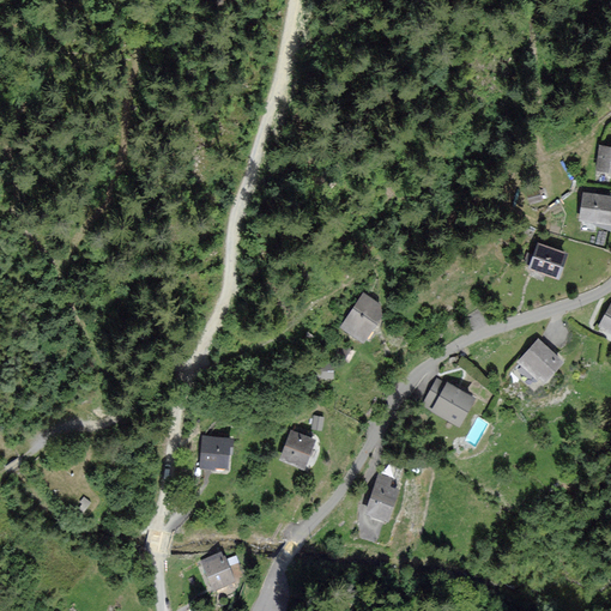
[(610,146),(599,145),(596,167),(610,168),(610,146)]
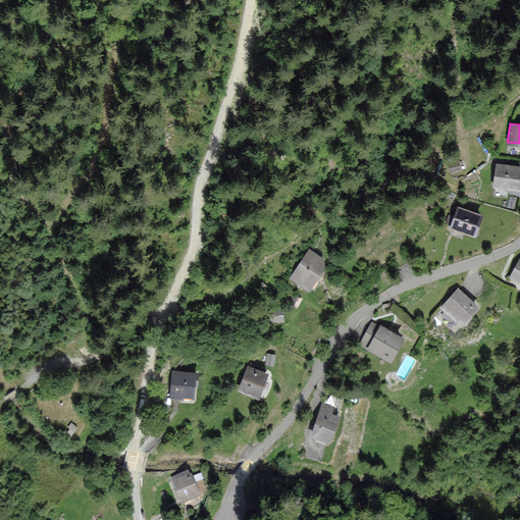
[(519,173),(519,166),(496,163),(492,185),(518,188),(519,173)]
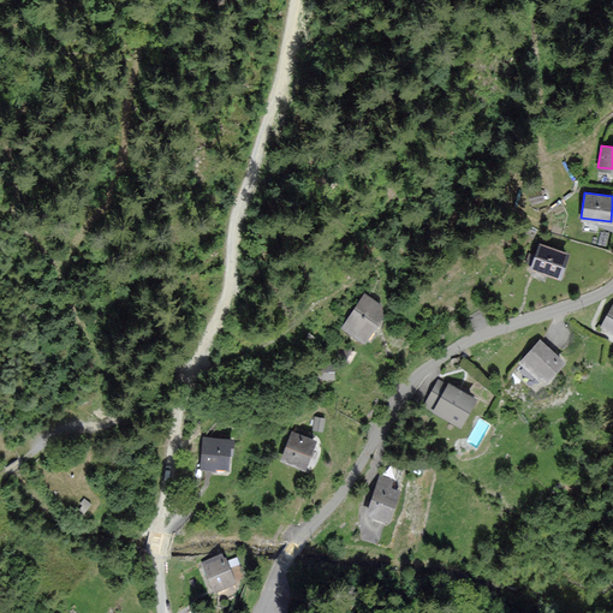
[(566,253),(539,243),(530,266),(559,275),(566,253)]
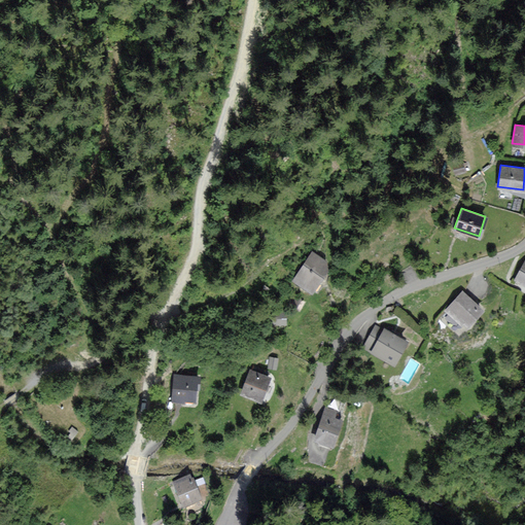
[(327,264),(310,252),(293,279),(310,290),(327,264)]
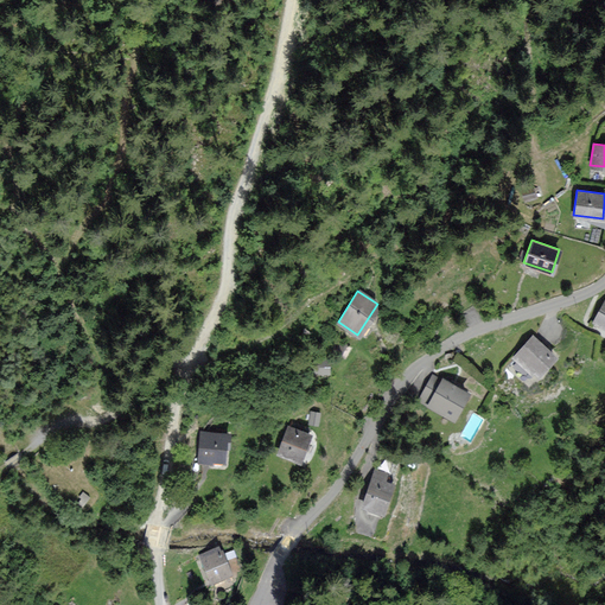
[(604,298),(593,319),(604,325),(604,298)]
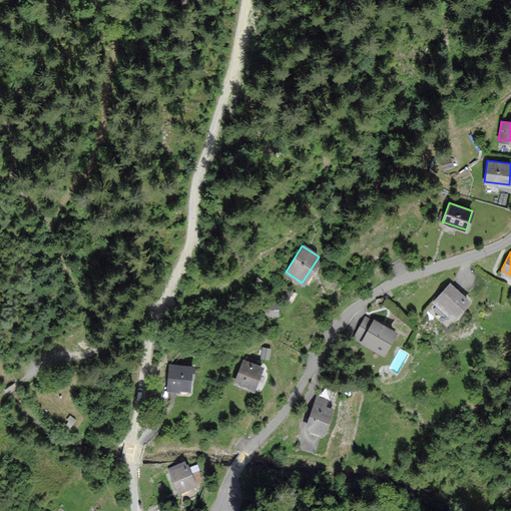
[(468,302),(448,284),(435,299),(454,317),(468,302)]
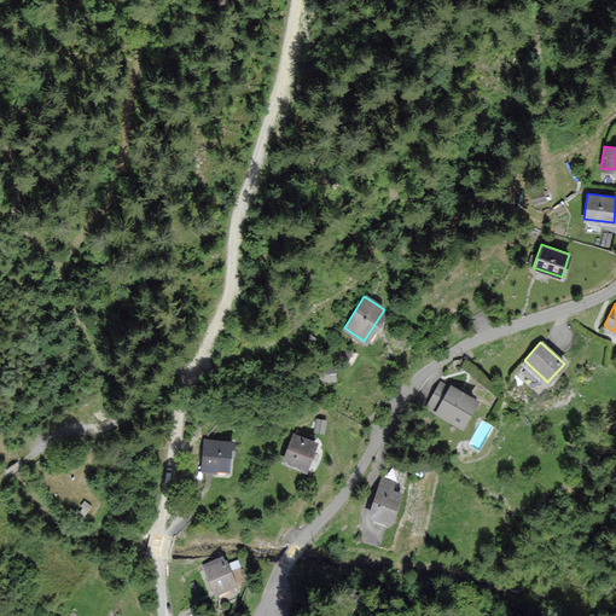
[(474,400),(439,381),(425,405),(460,424),(474,400)]
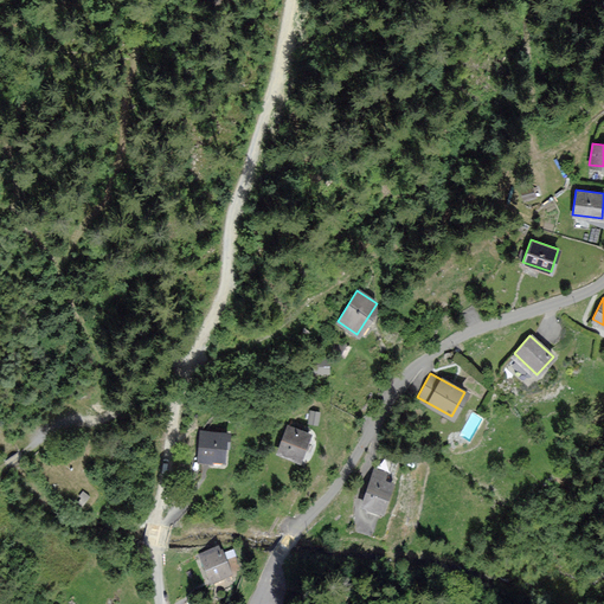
[(317,411),(309,410),(307,421),(315,422),(317,411)]
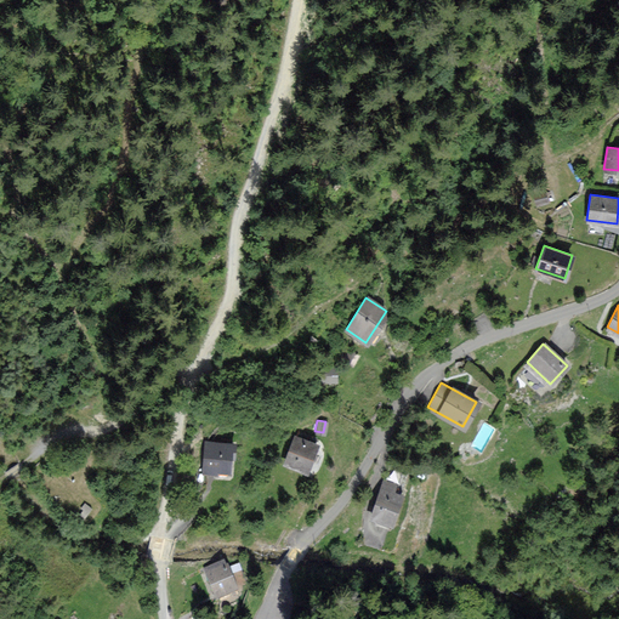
[(316,443),(295,436),(285,460),(307,469),(316,443)]
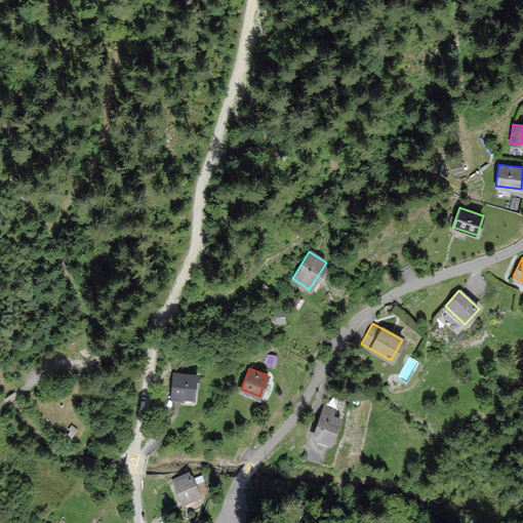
[(196,373),(172,371),(170,398),(179,398),(179,396),(192,397),(193,385),(195,386),(196,373)]
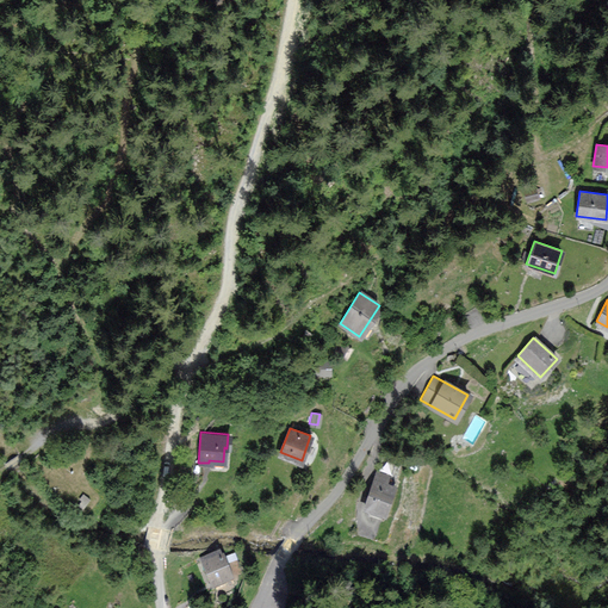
[(386,475),(377,471),(364,507),(384,514),(394,486),(384,483),(386,475)]
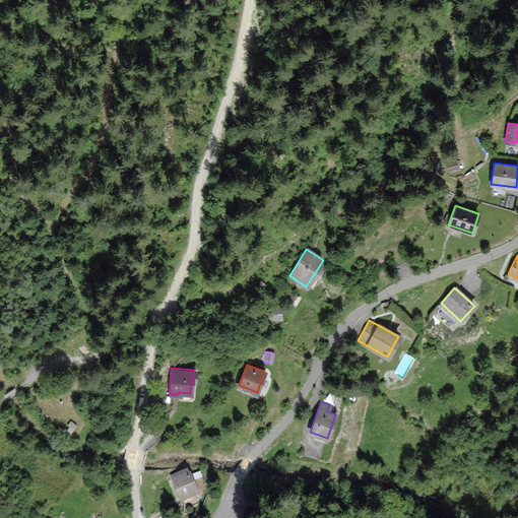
[(195,490),(187,467),(171,473),(179,496),(195,490)]
